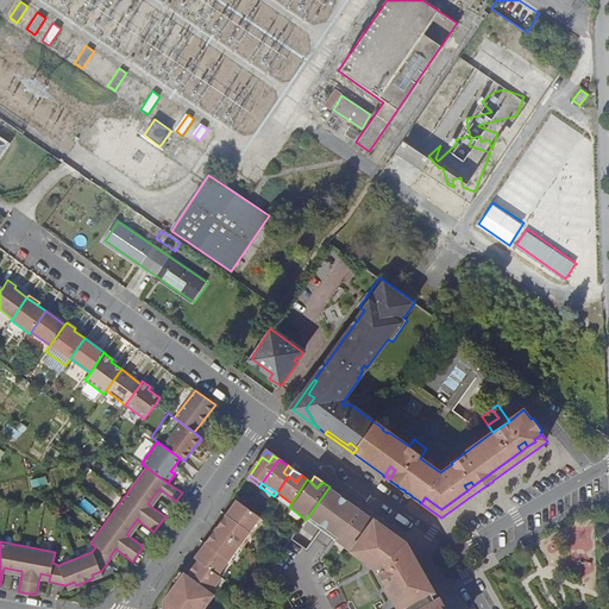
[(330,487),(306,520),(320,531),(345,497),(330,487)]
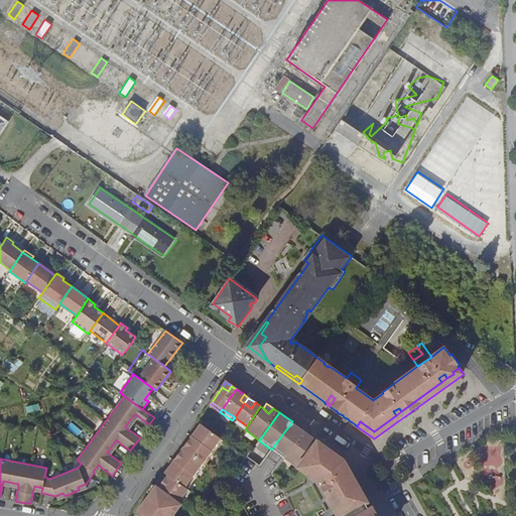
[(125,426),(128,429),(138,416),(134,414),(125,426)]
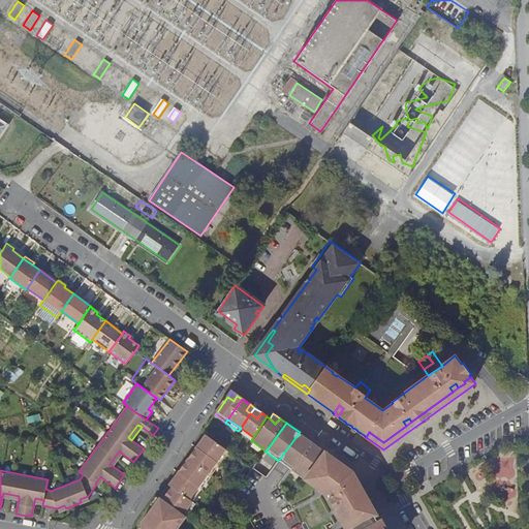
[(241,428),(238,431),(251,440),(253,437),(241,428)]
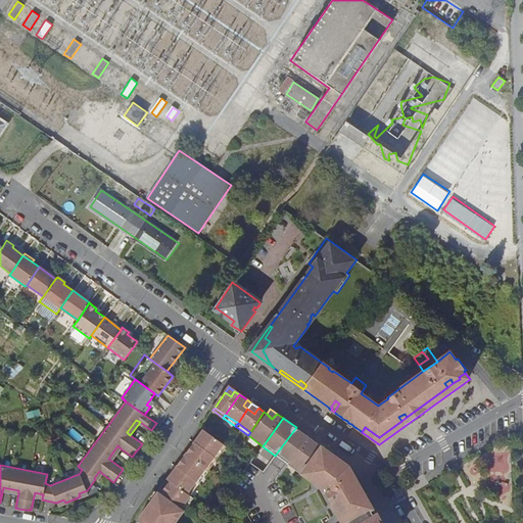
[(296,427),(275,456),(280,460),(288,465),(307,436),(300,431),(296,427)]
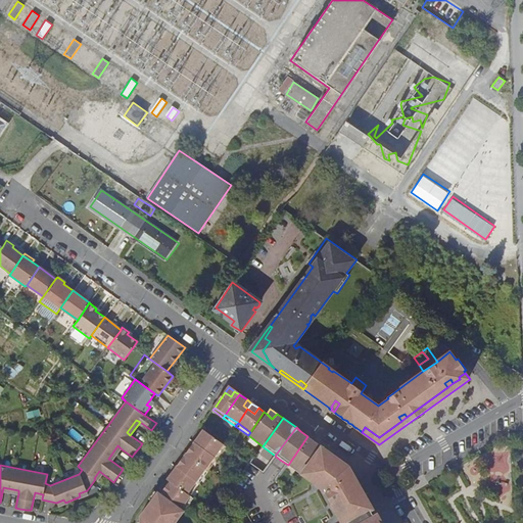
[(204,441),(201,446),(215,457),(224,444),(224,443),(204,430),(198,437),(204,441)]
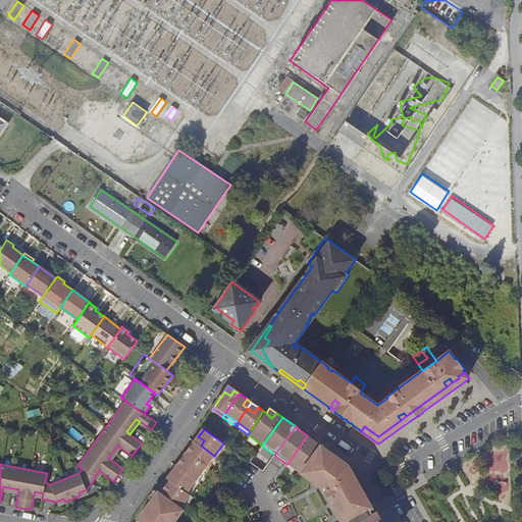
[(288,464),(300,473),(317,448),(312,444),(314,440),(307,435),(288,464)]
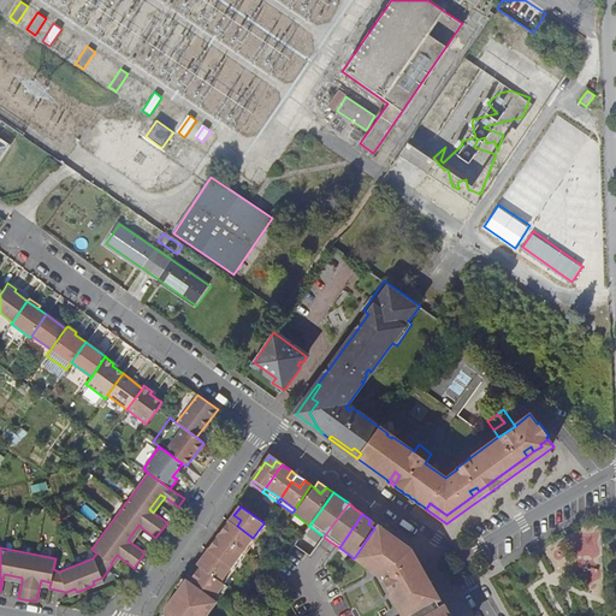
[(234,515),(229,521),(237,526),(241,520),(234,515)]
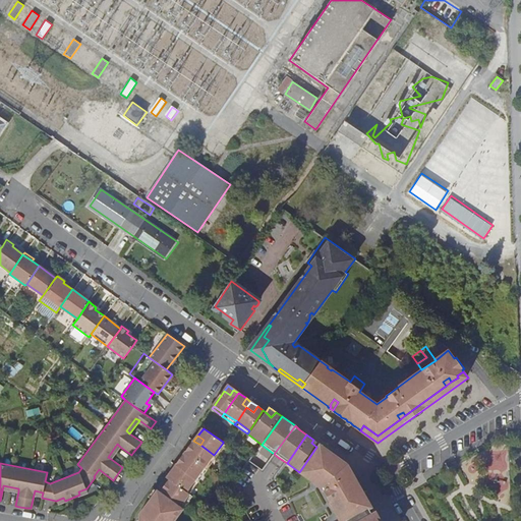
[(193,441),(189,447),(195,452),(200,445),(193,441)]
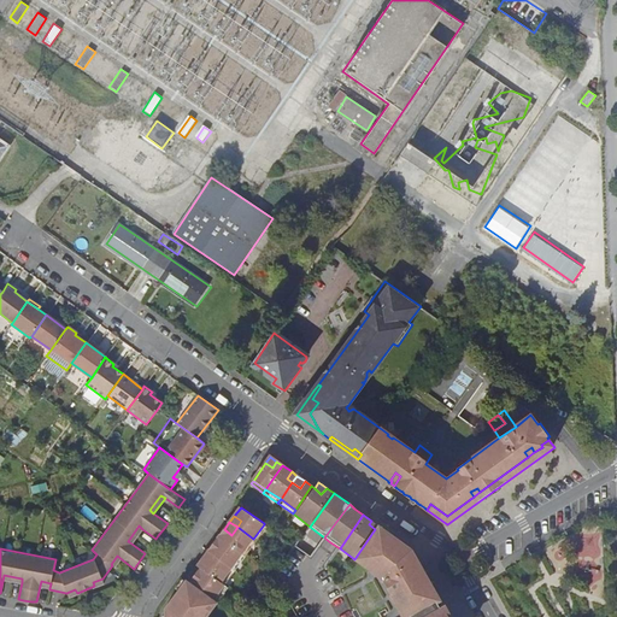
[(264,524),(253,539),(257,541),(268,527),(264,524)]
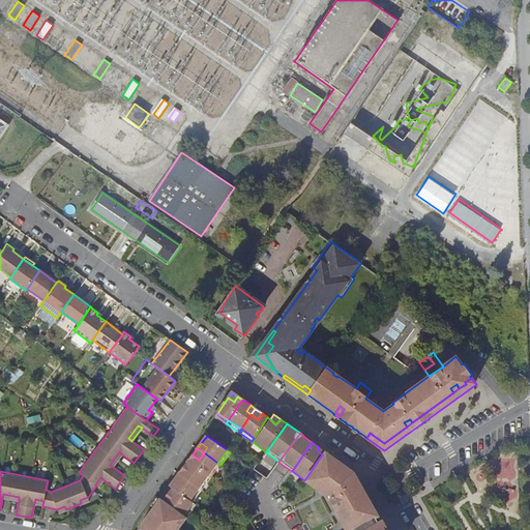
[(110,465),(113,467),(122,454),(119,451),(110,465)]
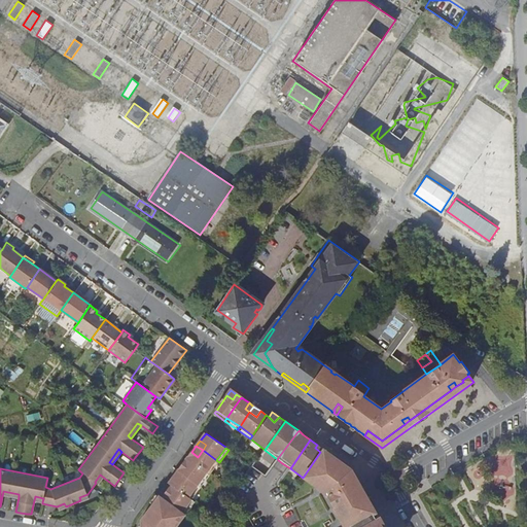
[(351,469),(323,449),(320,452),(303,478),(325,493),(344,526),(383,526),(380,520),(369,526),(365,519),(376,513),(351,469)]
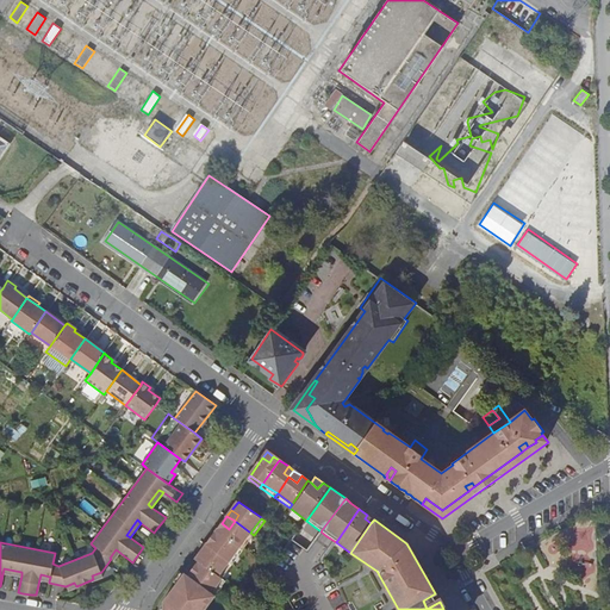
[(222,523),(216,530),(240,547),(250,533),(235,521),(229,529),(222,523)]
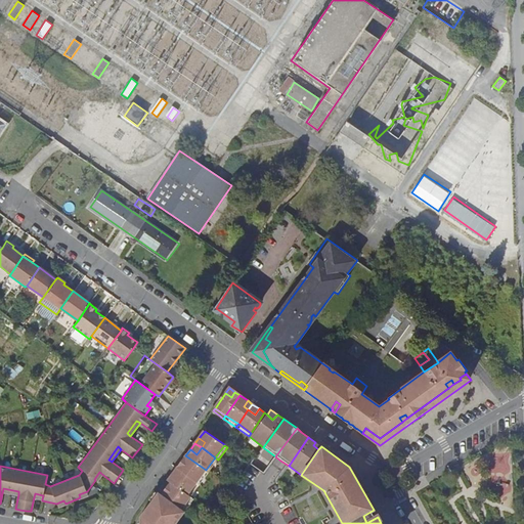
[(187,467),(183,473),(197,482),(206,470),(185,455),(181,463),(187,467)]
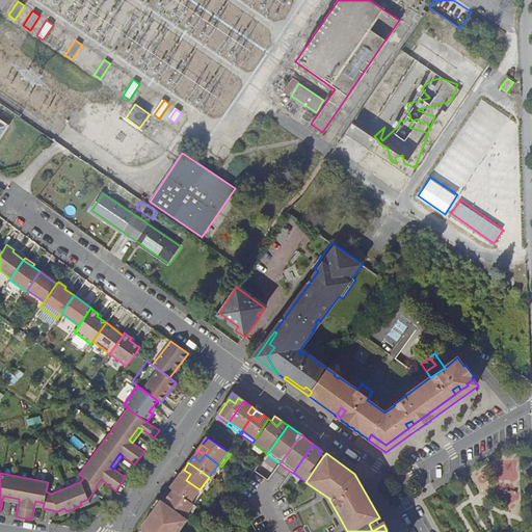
[(218,464),(209,477),(212,479),(221,467),(218,464)]
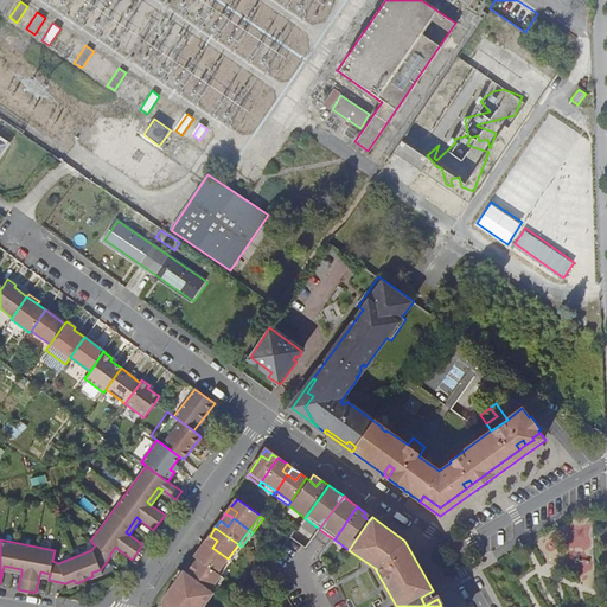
[(217,541),(210,536),(205,542),(212,548),(217,541)]
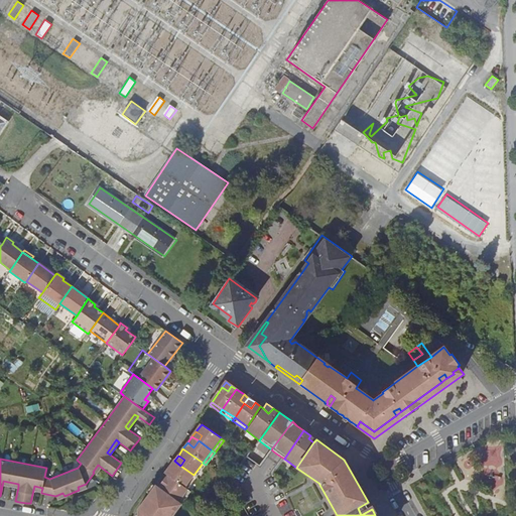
[(169,468),(175,472),(180,466),(174,461),(169,468)]
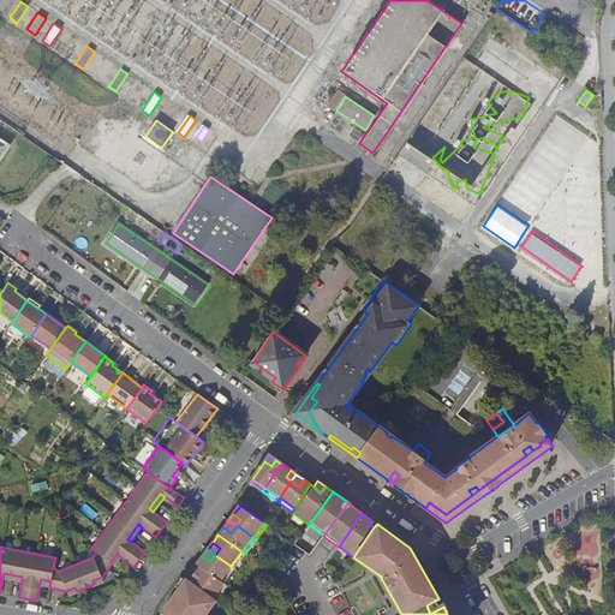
[(242,551),(231,566),(234,568),(245,554),(242,551)]
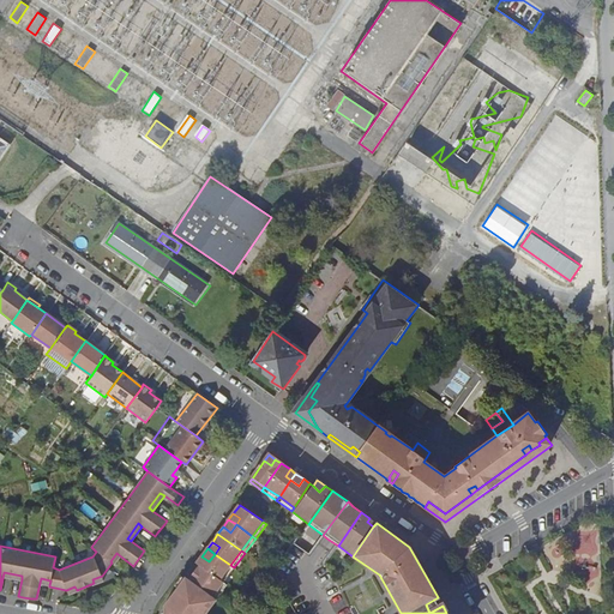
[(110,561),(112,563),(114,564),(120,557),(116,553),(110,561)]
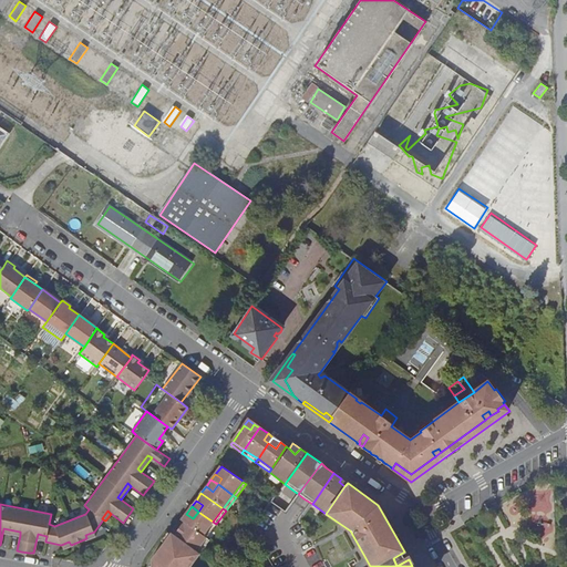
[(186,514),(181,521),(185,523),(203,536),(213,522),(198,512),(193,518),(186,514)]
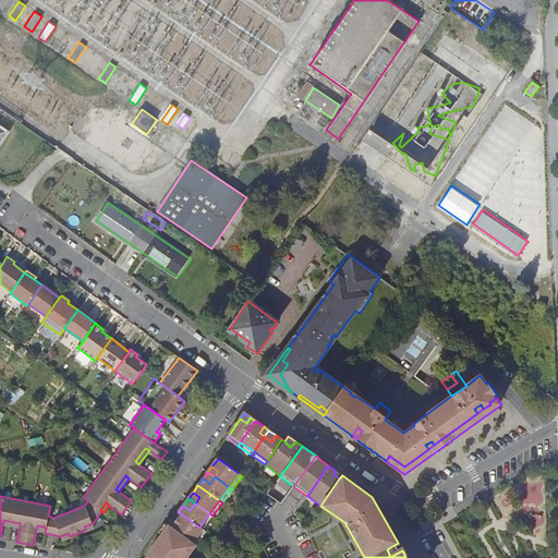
[(209,513),(199,528),(203,530),(213,516),(209,513)]
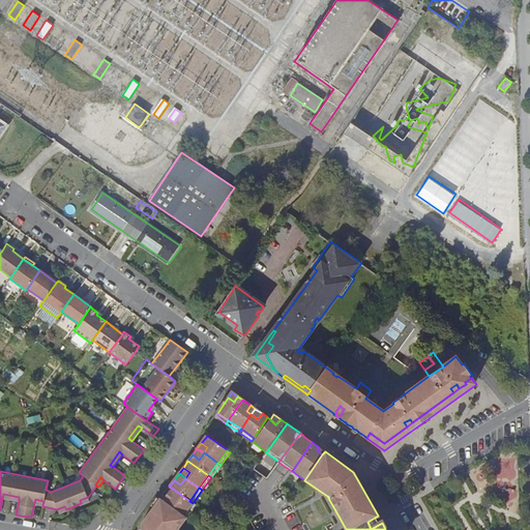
[(175,500),(171,505),(187,517),(196,505),(193,503),(189,501),(173,489),(168,496),(175,500)]
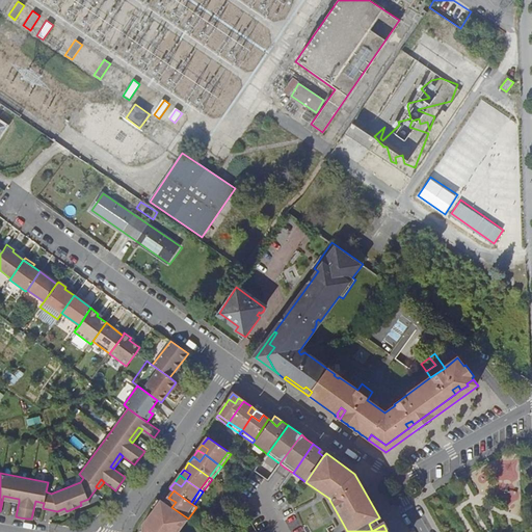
[(176,502),(168,498),(165,502),(170,506),(171,507),(176,502)]
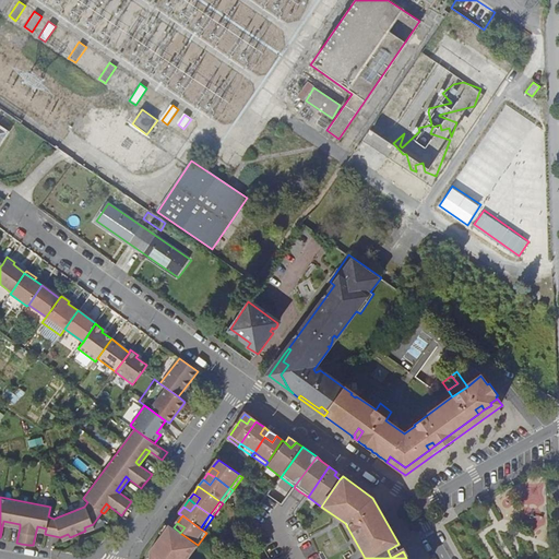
[(174,527),(169,525),(150,552),(150,558),(147,558),(188,558),(198,545),(180,533),(179,532),(174,527)]
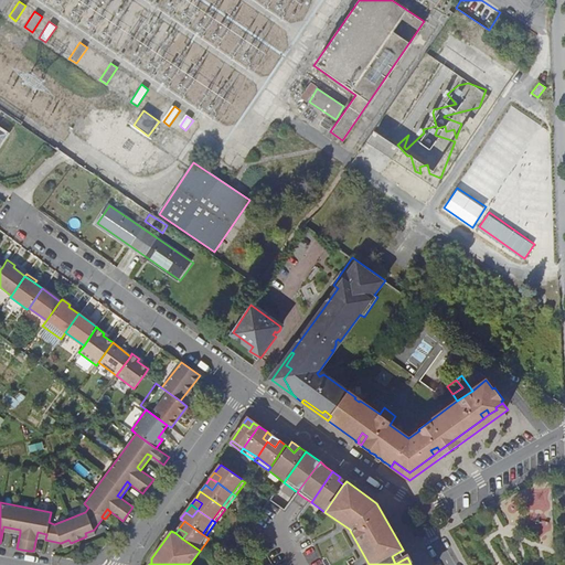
[(407,557),(403,550),(392,556),(395,564),(407,557)]
